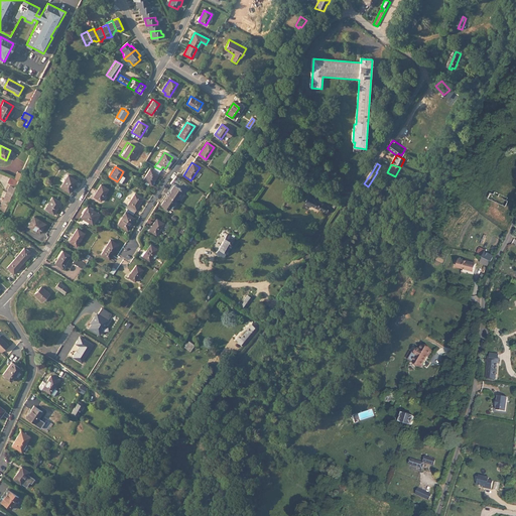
[(151,184),(160,169),(154,166),(152,170),(149,168),(143,179),(151,184)]
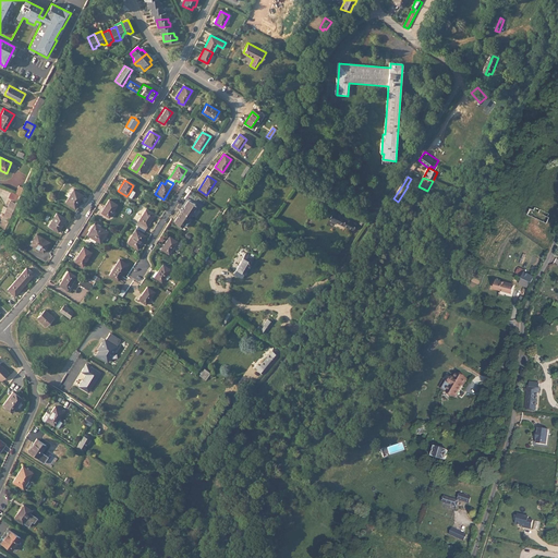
[(74,207),(83,194),(74,189),(70,196),(69,195),(65,202),(74,207)]
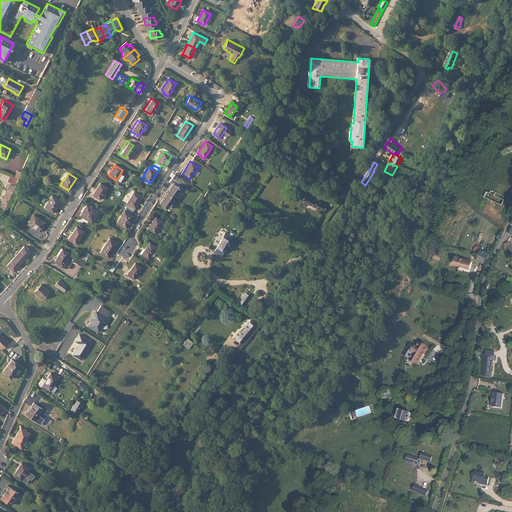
[(0,206),(0,211),(3,214),(18,180),(16,179),(15,180),(10,177),(8,182),(13,184),(12,186),(9,185),(6,192),(4,197),(0,206)]
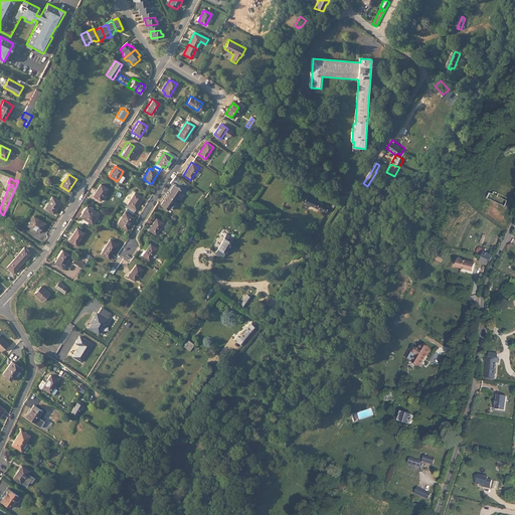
[(398,185),(391,181),(386,189),(389,192),(394,184),(397,186),(398,185)]
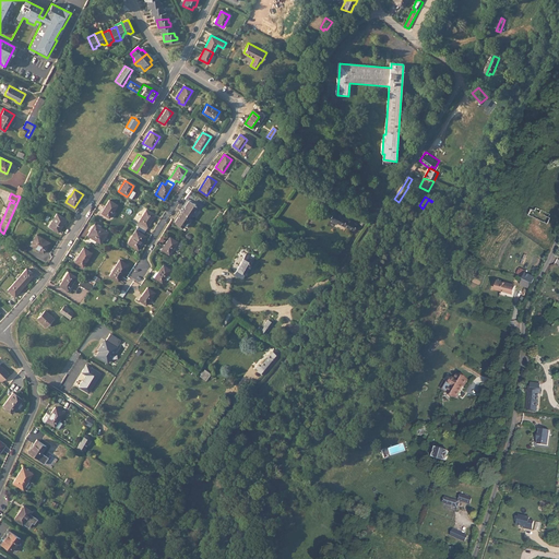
[(108,218),(116,205),(109,201),(100,214),(108,218)]
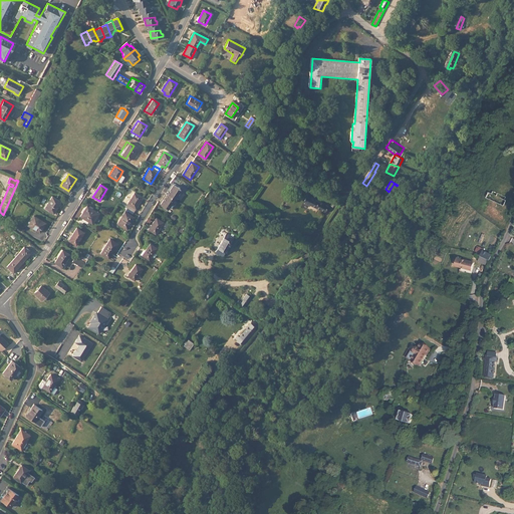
[(173,185),(167,194),(174,199),(180,189),(173,185)]
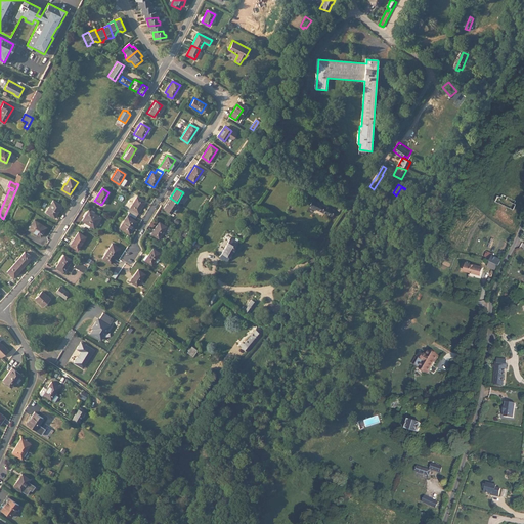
[(338,191),(335,189),(335,188),(331,192),(337,199),(341,194),(338,191)]
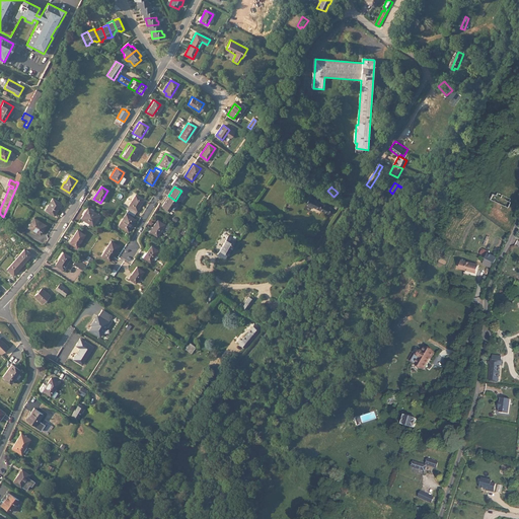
[(497,196),(494,195),(492,200),(509,208),(511,203),(510,202),(502,199),(503,196),(498,194),(497,196)]
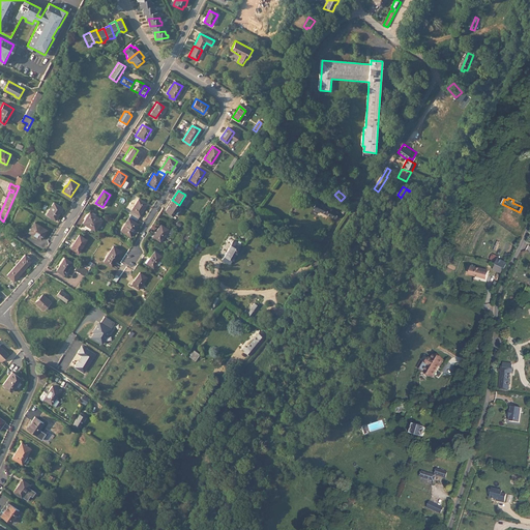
[(130,214),(138,218),(146,204),(138,199),(130,210),(131,210),(129,213),(130,214)]
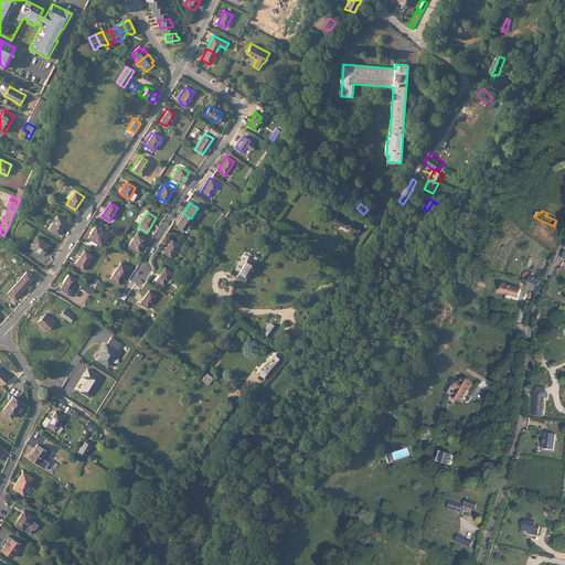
[(191,219),(183,213),(177,223),(184,228),(191,219)]
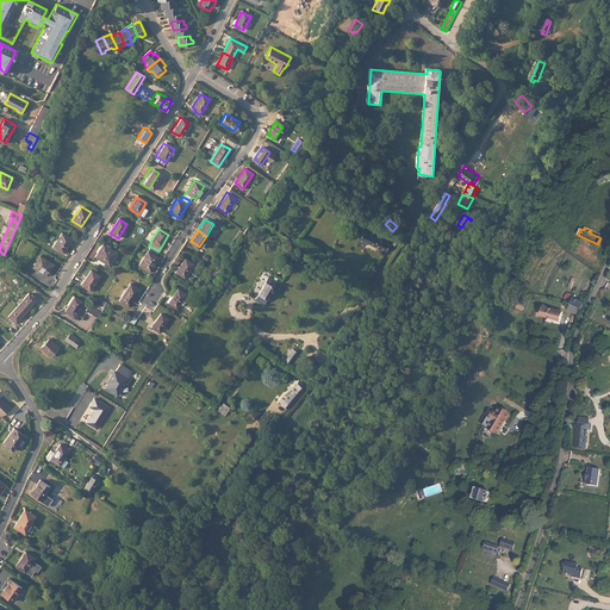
[(367,244),(368,243),(386,253),(386,251),(387,248),(390,246),(372,236),(373,234),(366,230),(361,240),(362,241),(362,242),(367,244)]
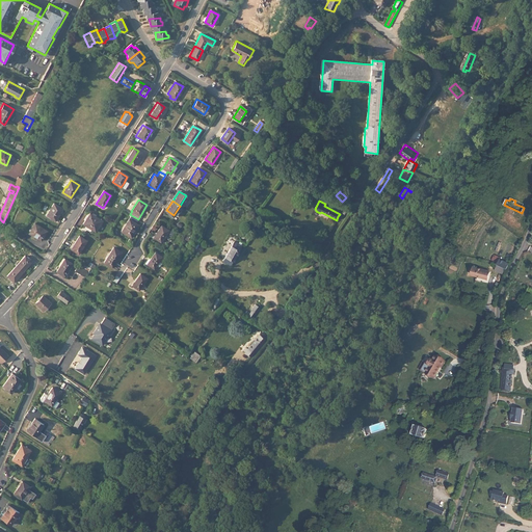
[(47,215),(55,220),(63,208),(54,203),(47,215)]
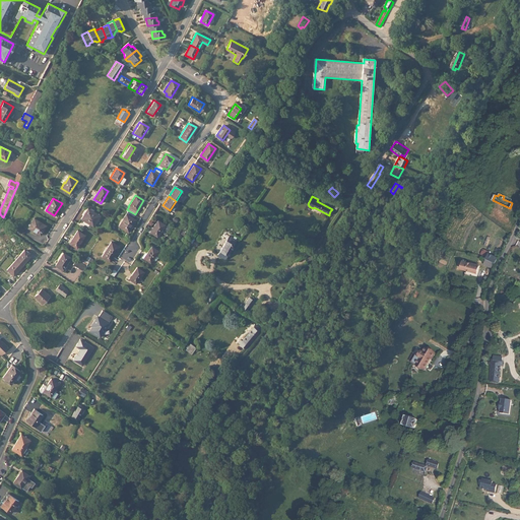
[(92,226),(100,216),(87,208),(80,219),(92,226)]
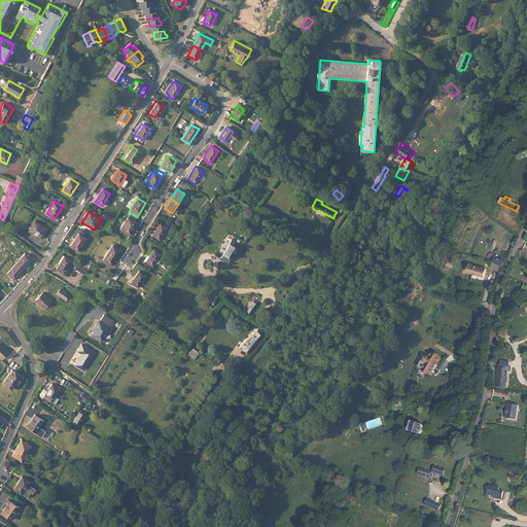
[(134,220),(137,217),(130,213),(128,217),(127,216),(119,229),(130,235),(137,222),(134,220)]
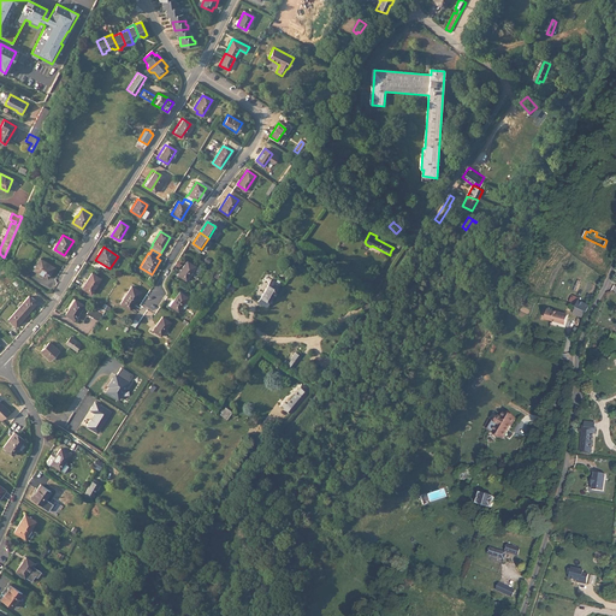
[(40,258),(33,268),(47,278),(54,266),(40,258)]
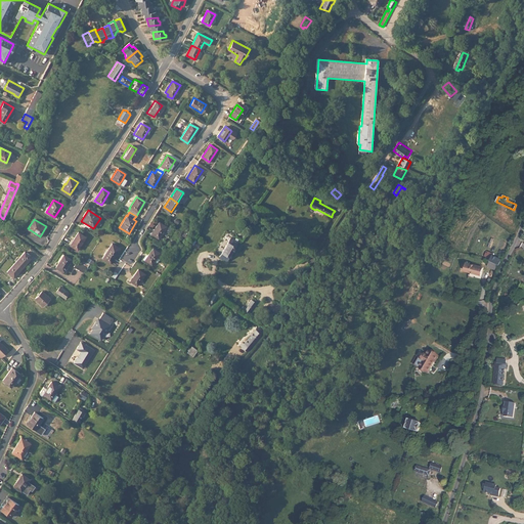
[(158,238),(166,227),(159,222),(150,233),(158,238)]
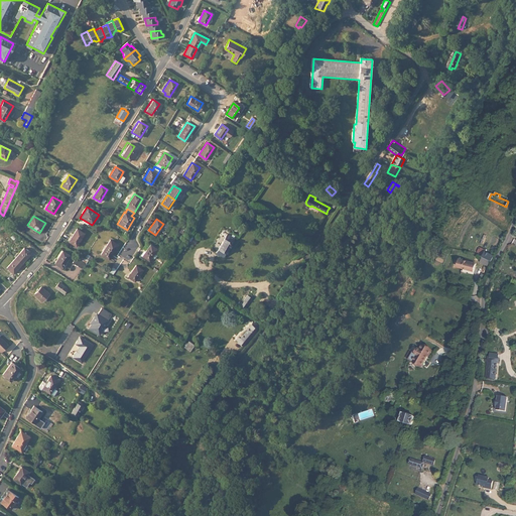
[(76,246),(84,234),(77,229),(69,242),(76,246)]
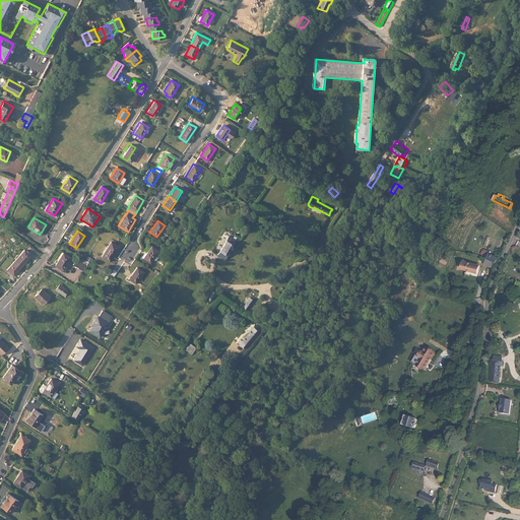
[(225,259),(237,240),(229,236),(217,255),(225,259)]
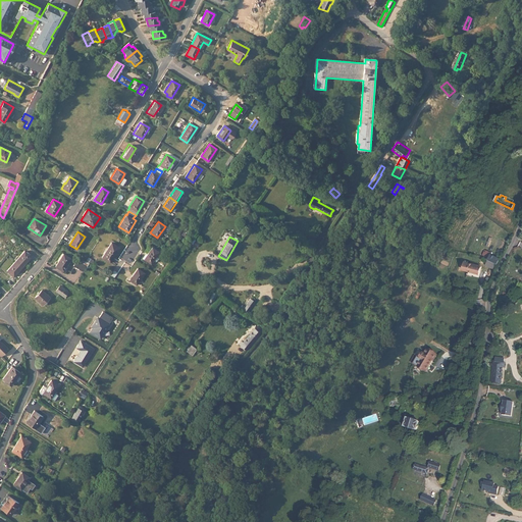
[(109,262),(119,247),(111,242),(102,257),(109,262)]
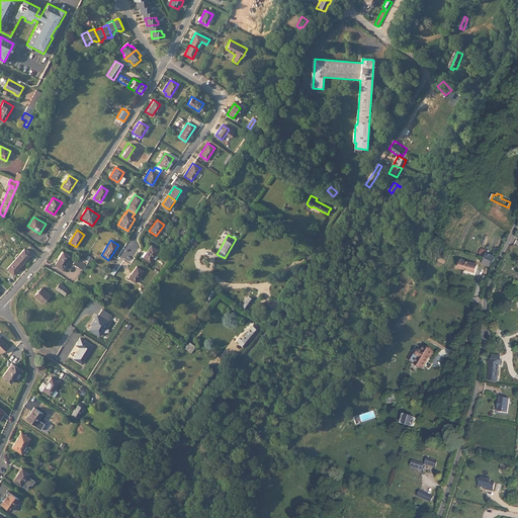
[(152,258),(156,253),(158,250),(151,245),(144,257),(150,261),(152,258)]
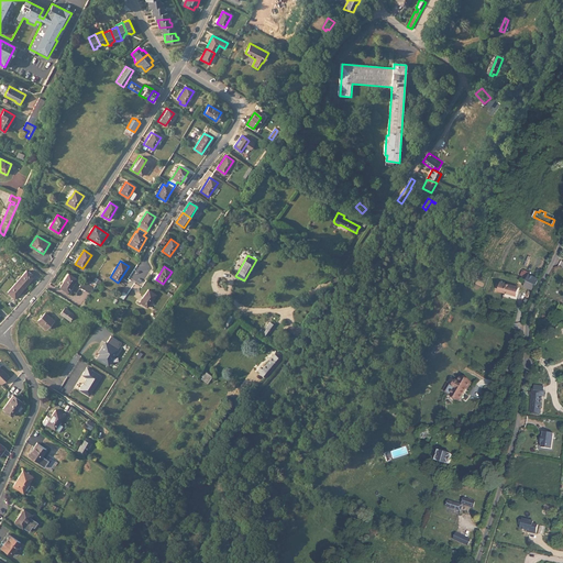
[(18,280),(24,287),(34,277),(26,271),(18,280)]
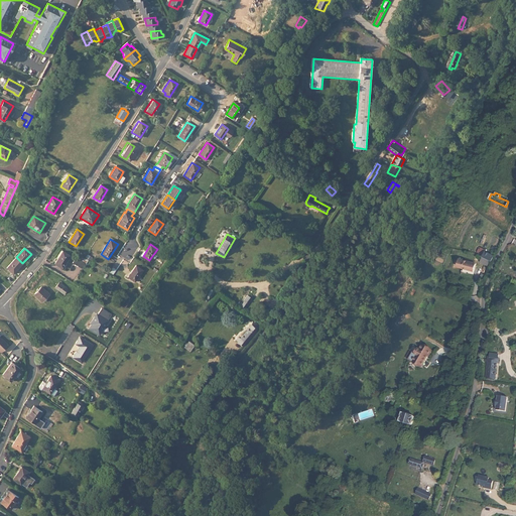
[(61,268),(69,255),(61,251),(54,263),(61,268)]
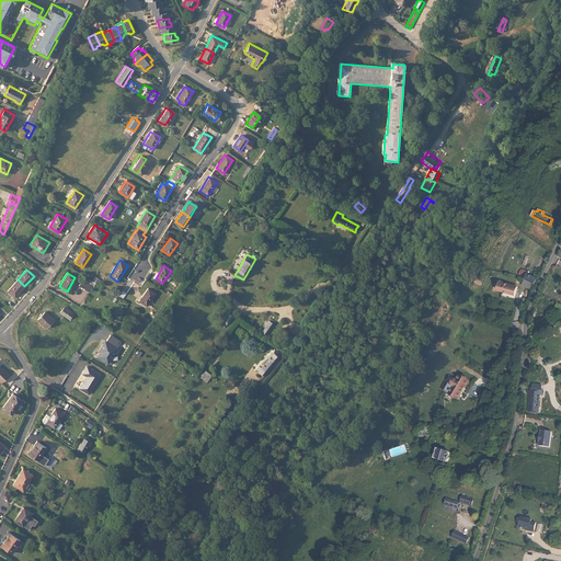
[(524,281),(535,285),(537,278),(527,274),(525,278),(524,281)]
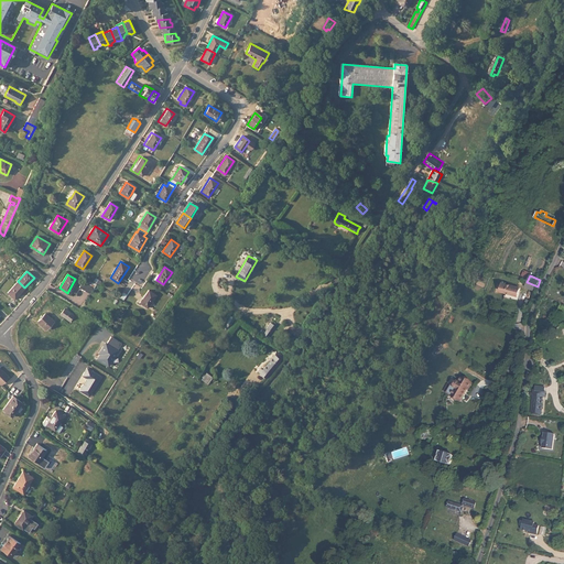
[(89,280),(86,278),(83,282),(93,288),(96,284),(93,282),(89,280)]
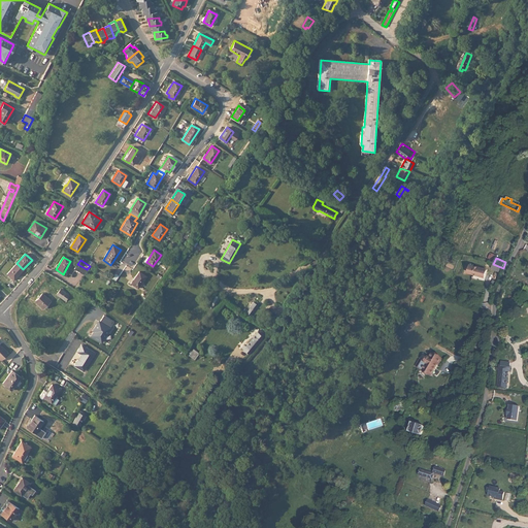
[(13,279),(23,269),(17,263),(7,273),(13,279)]
